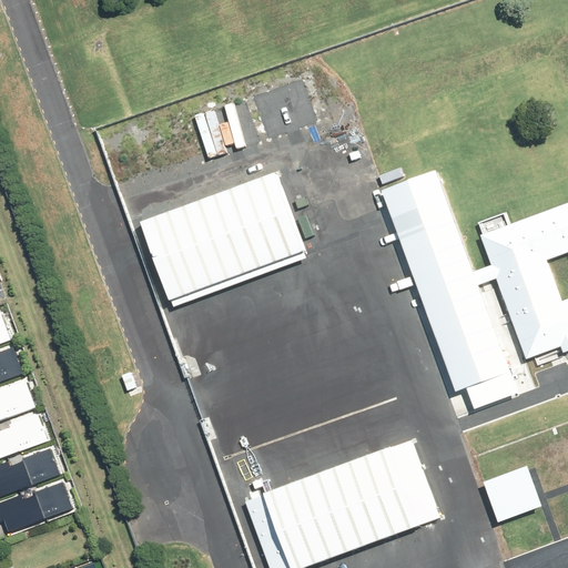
[(276,171),(139,220),(171,306),(307,257),(276,171)]
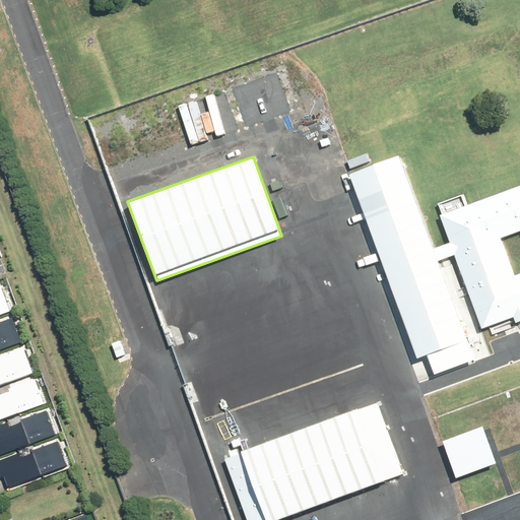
[(519,189),(443,217),(453,244),(431,252),(397,159),(353,176),(352,176),(418,356),(429,352),(436,373),(474,359),(438,261),(456,254),(482,327),(519,313),(519,268),(517,270),(506,239),(519,234),(519,189)]
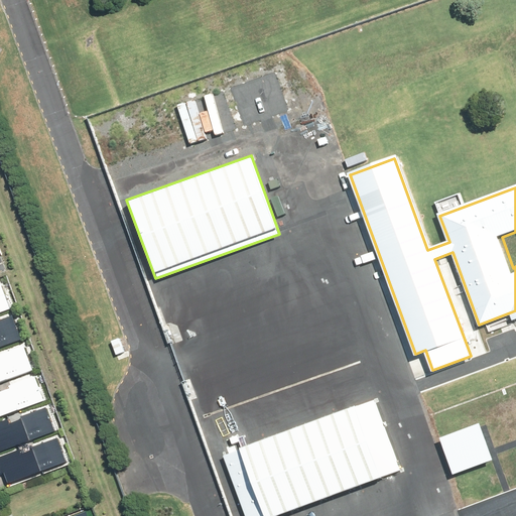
[(0,312),(11,308),(3,286),(0,287),(0,312)]
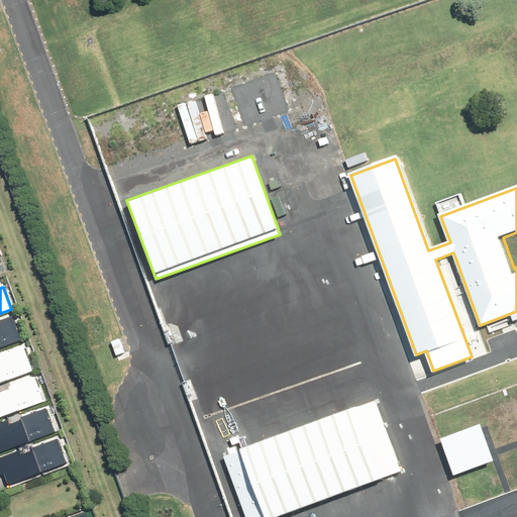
[(0,347),(21,340),(13,318),(0,323),(0,347)]
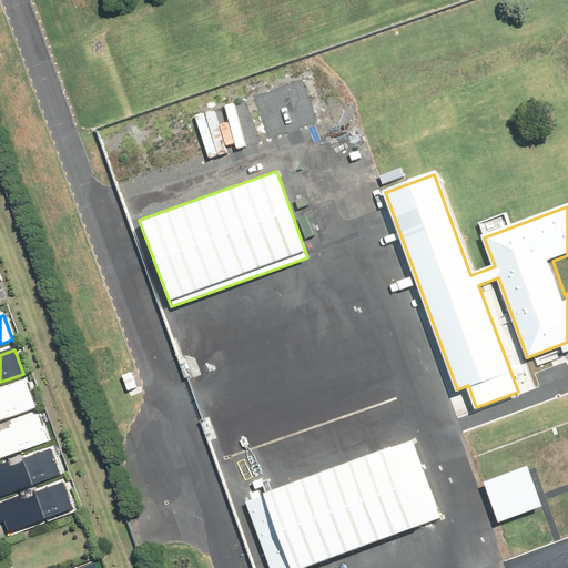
[(0,421),(36,408),(27,384),(0,394),(0,421)]
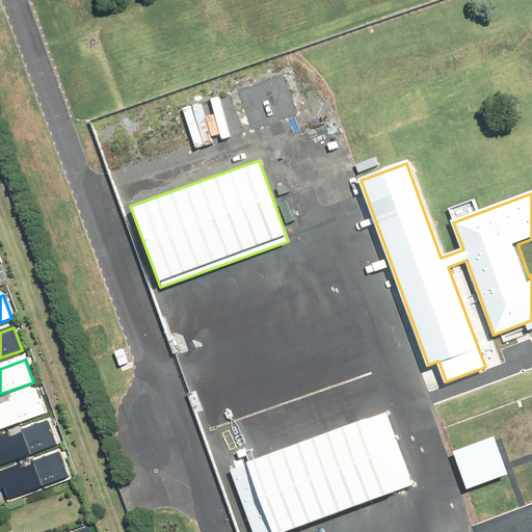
[(0,430),(47,414),(38,391),(0,405),(0,403),(0,430)]
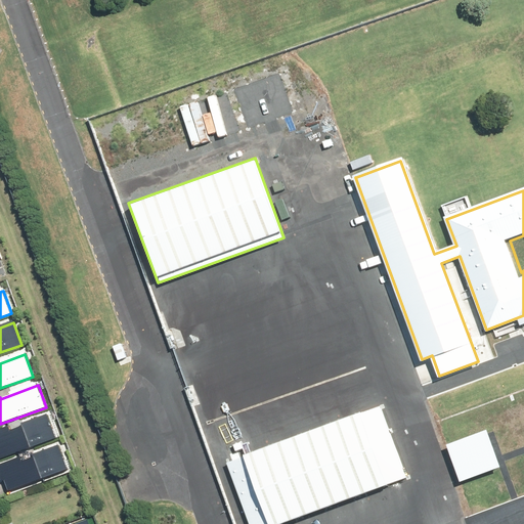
[(227,462),(250,523),(281,523),(407,479),(382,406),(227,462)]
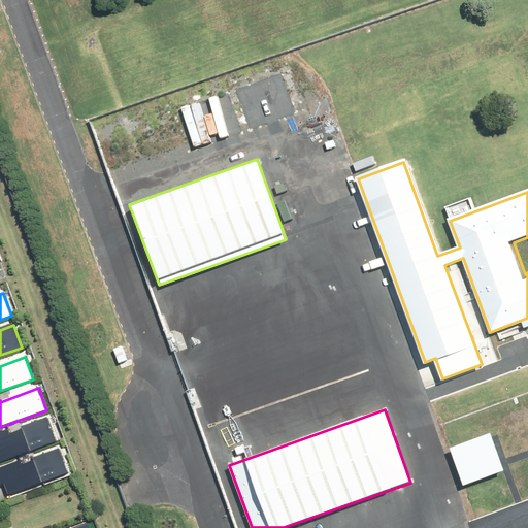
[(0,432),(0,462),(58,442),(50,420),(11,433),(10,429),(0,432)]
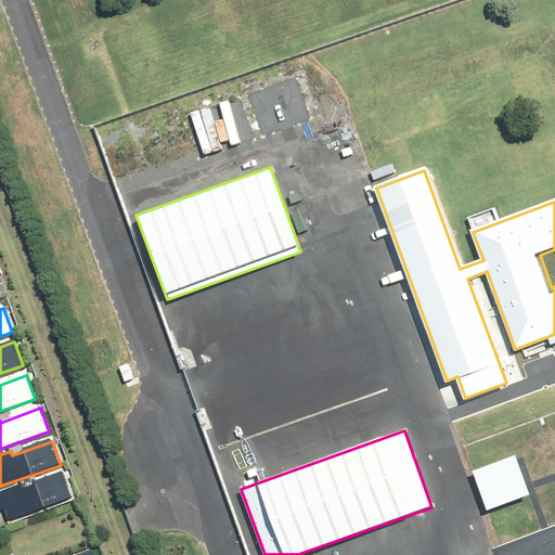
[(515,455),(472,472),(487,511),(530,494),(515,455)]
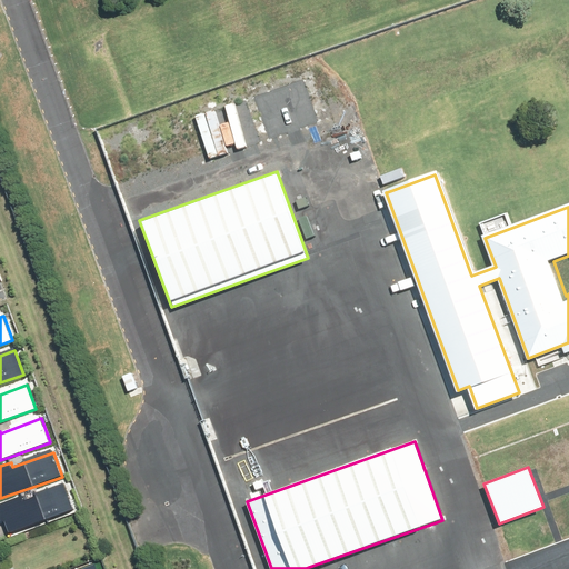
[(0,501),(0,511),(2,519),(7,518),(11,530),(73,508),(65,483),(25,499),(22,493),(0,501)]
